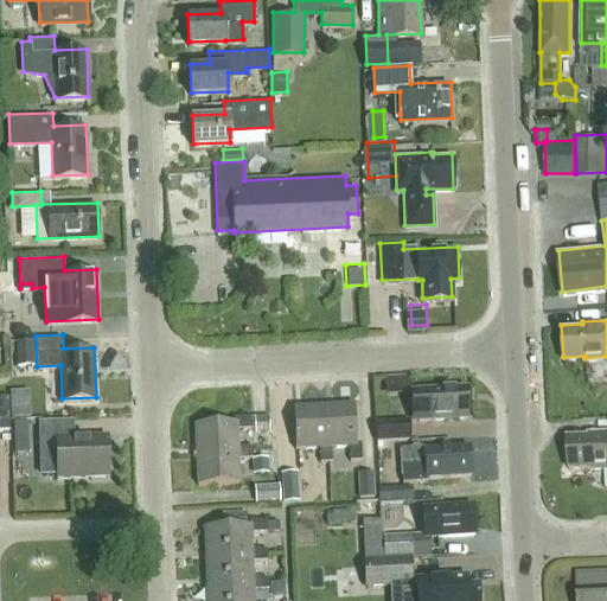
[(34,360),(34,337),(17,338),(17,362),(34,360)]
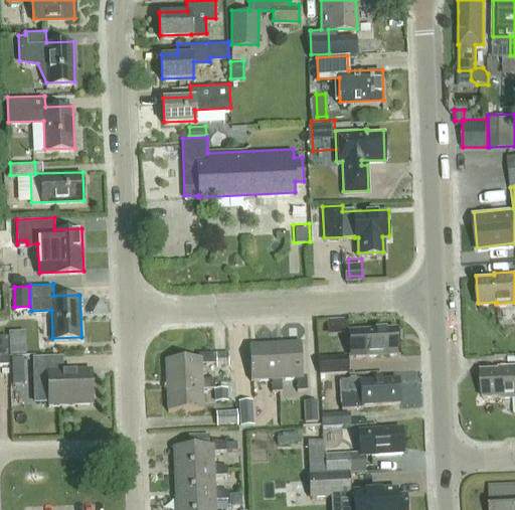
[(396,352),(394,326),(349,328),(351,354),(396,352)]
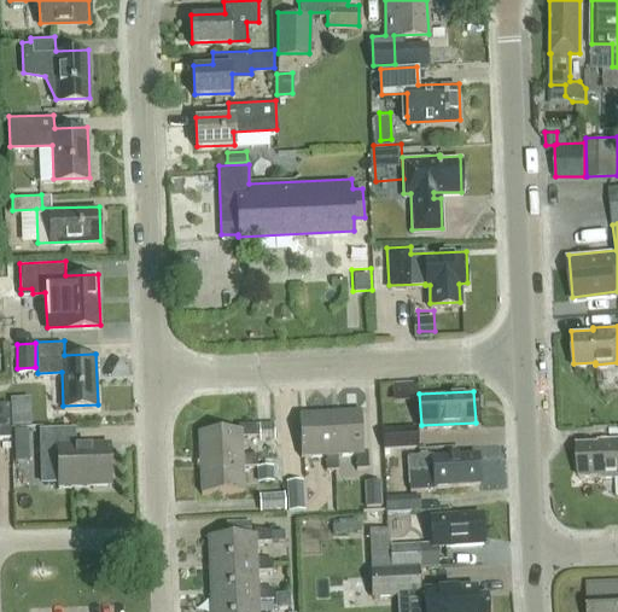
[(0,433),(10,433),(9,400),(0,400),(0,433)]
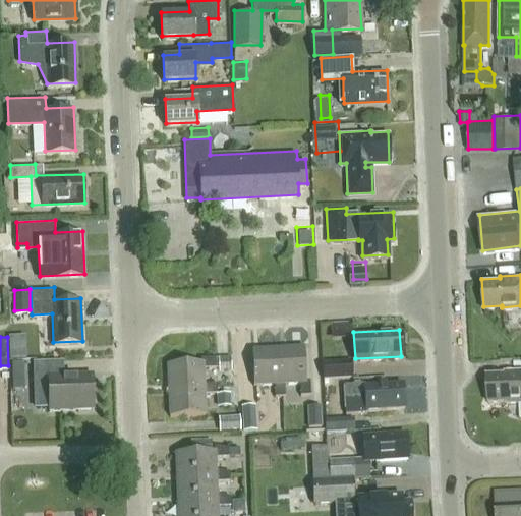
[(300,381),(300,388),(300,393),(310,392),(309,378),(305,378),(304,344),(278,345),(280,382),(284,382),(300,381)]
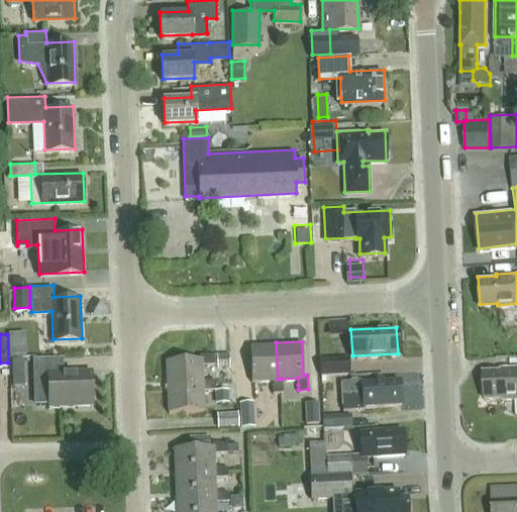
[(278,379),(276,342),(250,343),(251,379),(273,378),(273,391),(283,390),(282,379),(278,379)]
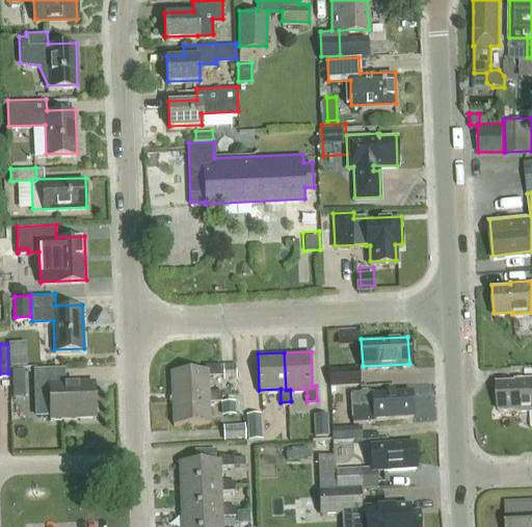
[(237,374),(236,361),(222,362),(223,375),(237,374)]
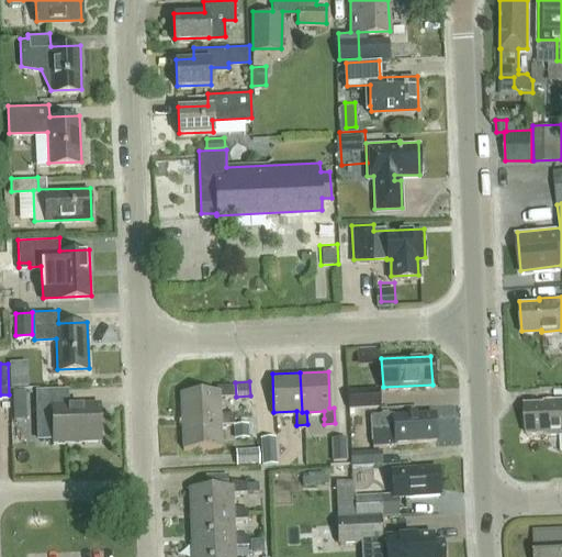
[(220,416),(220,411),(218,393),(233,393),(232,383),(216,385),(216,388),(180,389),(181,418),(220,416)]
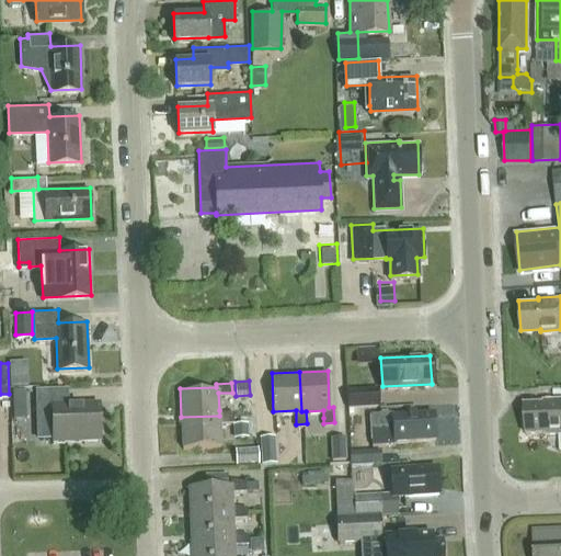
[(379,404),(378,385),(346,386),(347,405),(379,404)]
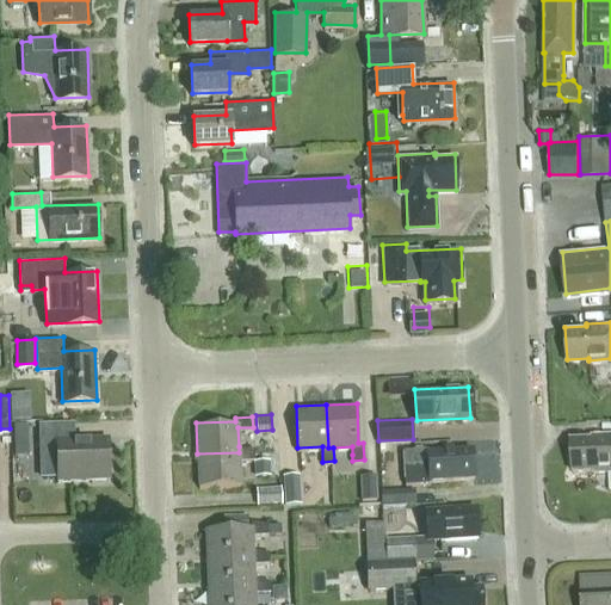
[(59,477),(109,476),(107,436),(73,437),(73,420),(42,421),(43,450),(57,449),(59,477)]
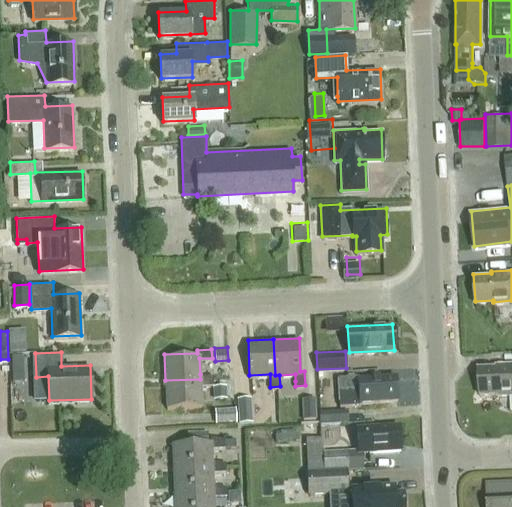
[(23,353),(12,353),(12,365),(24,365),(23,353)]
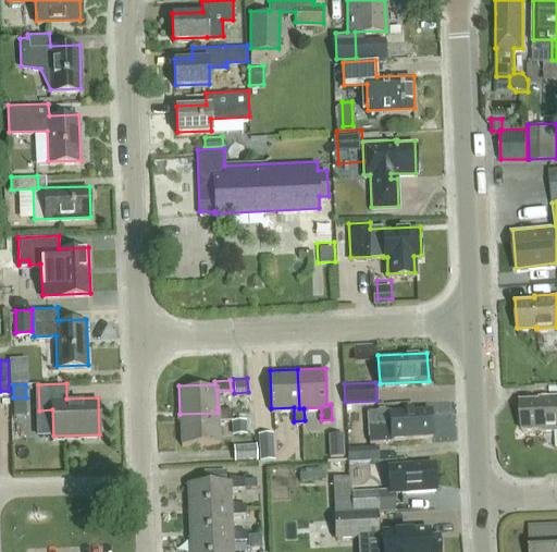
[(556,394),(539,395),(539,397),(520,399),(522,427),(542,426),(542,429),(556,427),(556,394)]
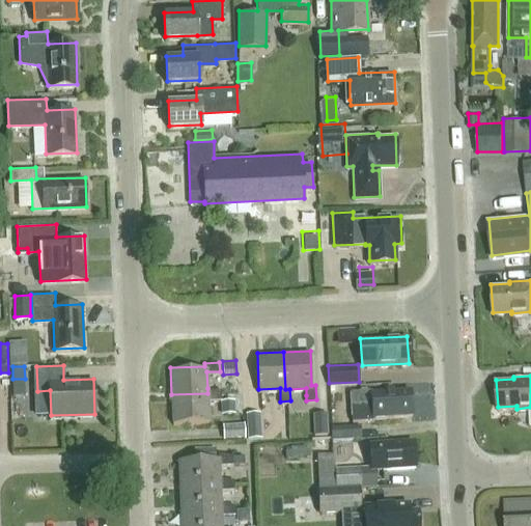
[(370,388),(350,389),(351,402),(352,419),(373,417),(373,415),(412,413),(410,386),(391,388),(374,389),(370,389),(370,388)]
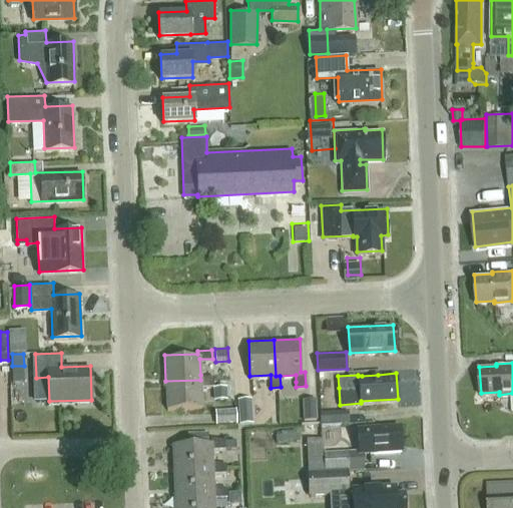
[(213,374),(200,375),(200,380),(165,381),(166,407),(201,406),(201,385),(213,385),(213,374)]
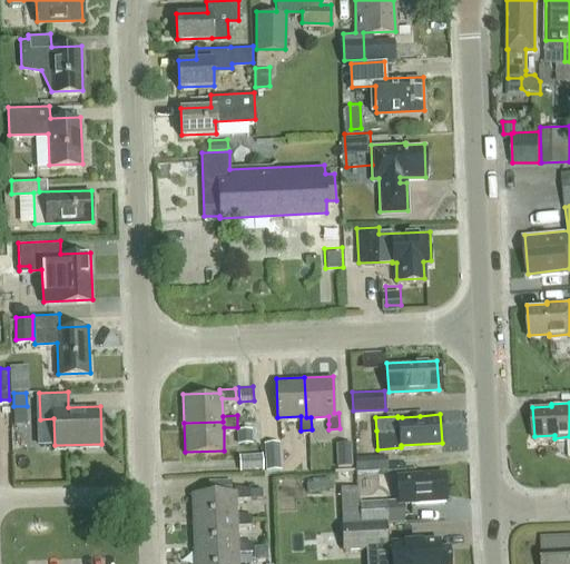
[(253,441),(252,426),(237,427),(237,442),(253,441)]
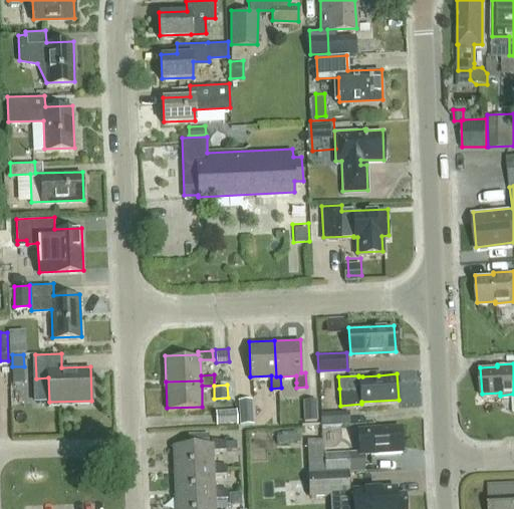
[(253,422),(252,396),(238,397),(239,423),(253,422)]
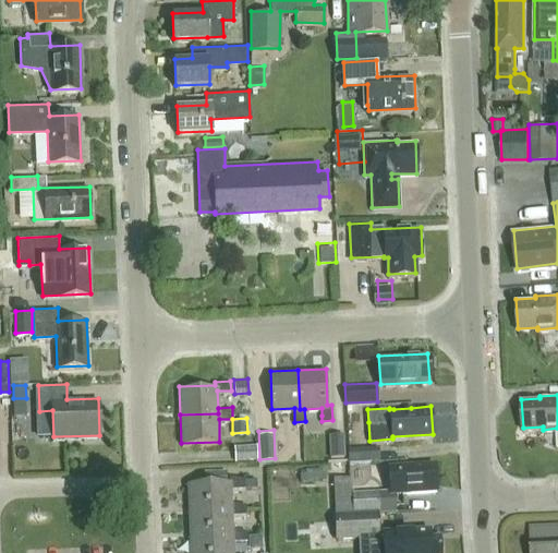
[(330,455),(344,455),(343,432),(329,432),(330,455)]
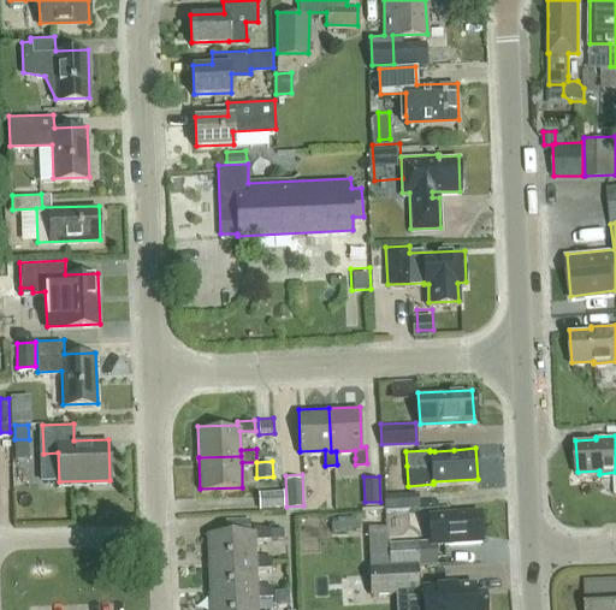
[(284,503),(283,487),(259,490),(260,505),(284,503)]
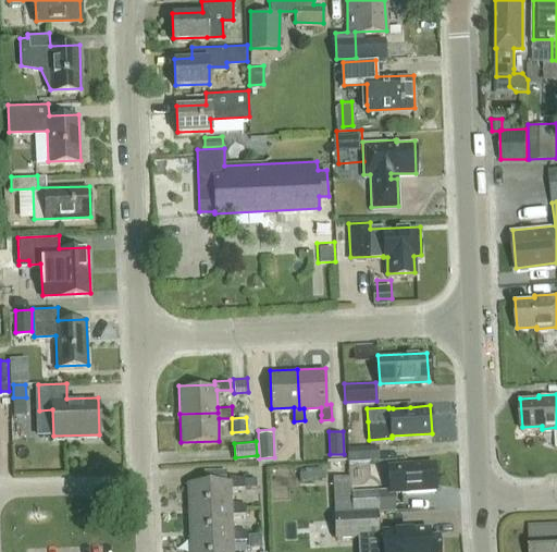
[(379,456),(379,443),(347,444),(348,458),(379,456)]
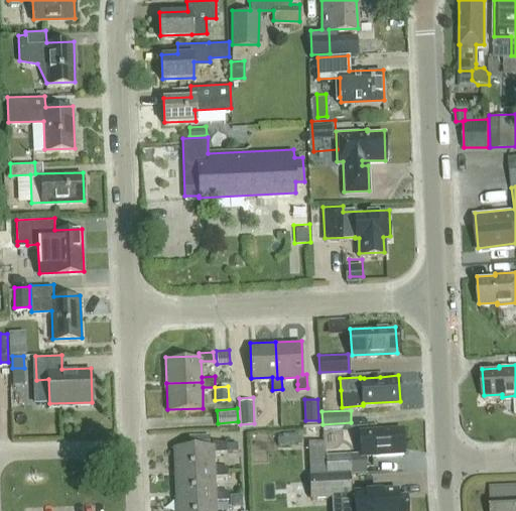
[(360,429),(361,450),(326,452),(327,471),(351,469),(351,471),(366,471),(365,453),(403,451),(401,427),(360,429)]
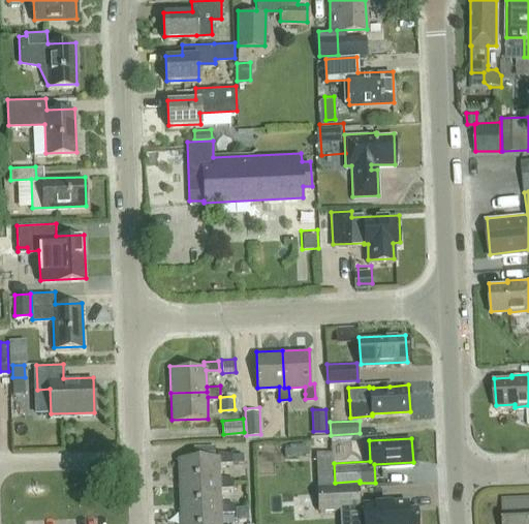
[(215,455),(215,443),(193,444),(193,456),(215,455)]
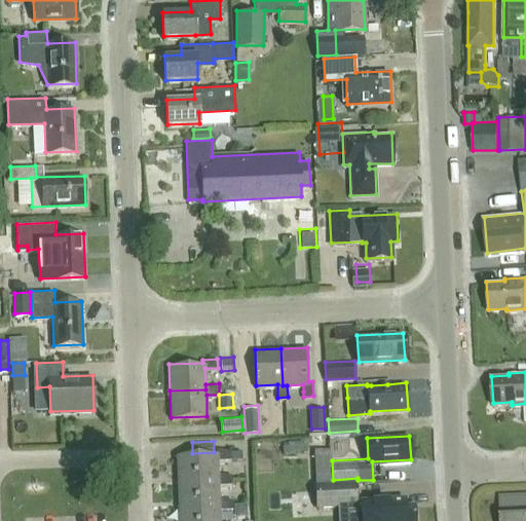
[(330,446),(314,447),(314,452),(316,506),(358,504),(357,480),(332,481),(330,452),(330,446)]
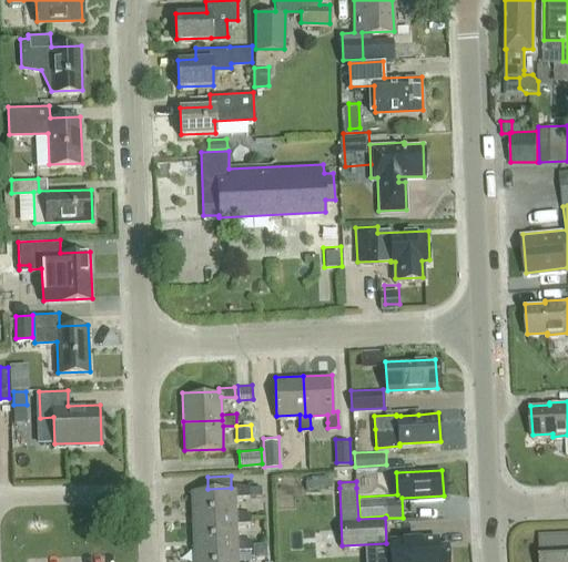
[(262,483),(249,484),(233,482),(234,489),(191,491),(192,518),(235,515),(235,510),(235,494),(262,493),(262,483)]
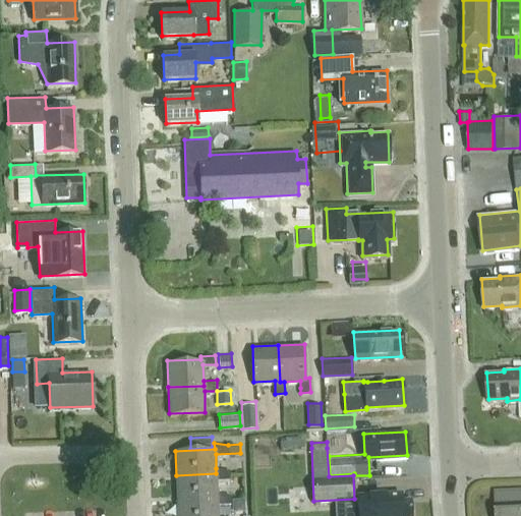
[(257,449),(259,508),(287,507),(285,448),(257,449)]
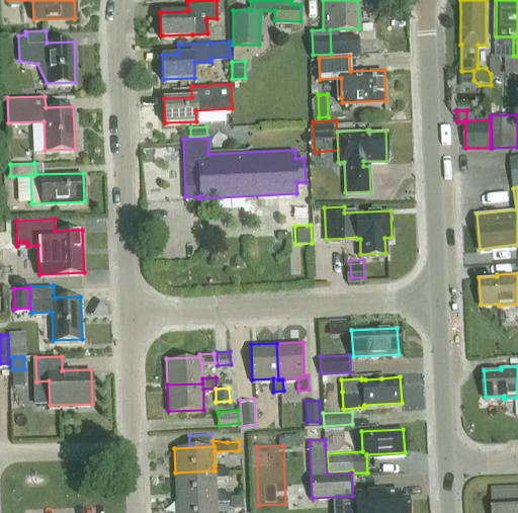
[(214,471),(175,473),(176,497),(216,495),(216,489),(216,476),(228,475),(228,466),(214,465),(214,471)]
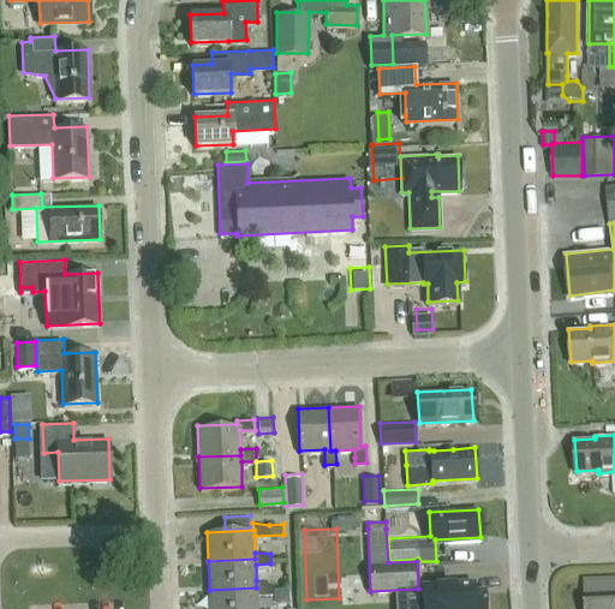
[(614,608),(614,573),(583,575),(584,608),(614,608)]
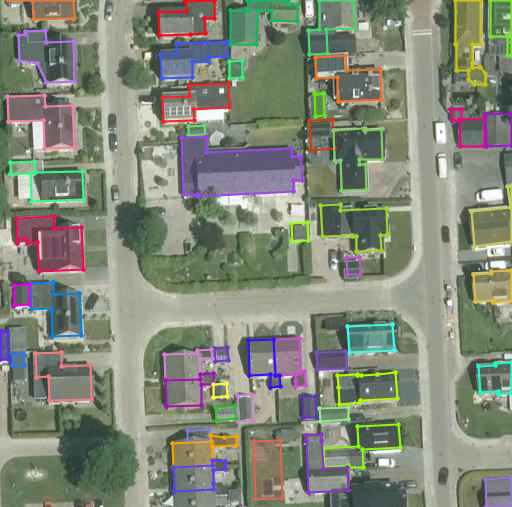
[(213,489),(174,491),(174,506),(214,506),(214,494),(226,493),(226,485),(213,483),(213,489)]
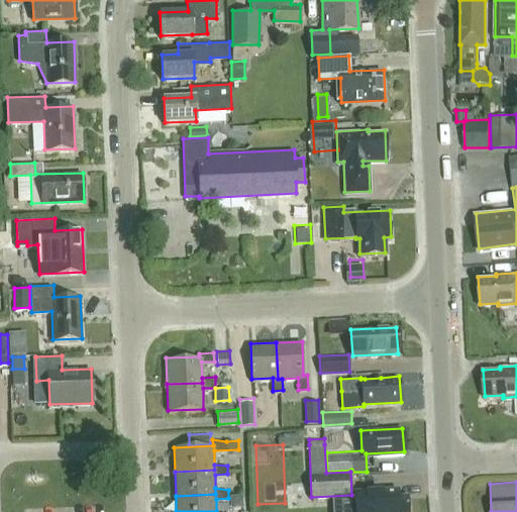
[(407,511),(407,494),(398,495),(398,488),(354,491),(355,511),(407,511)]
